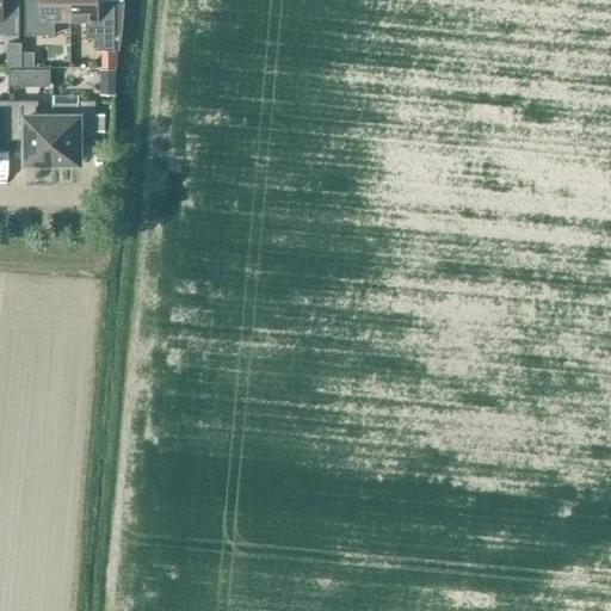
[(0,0),(0,35),(18,36),(18,0),(2,0),(1,0),(0,0)]
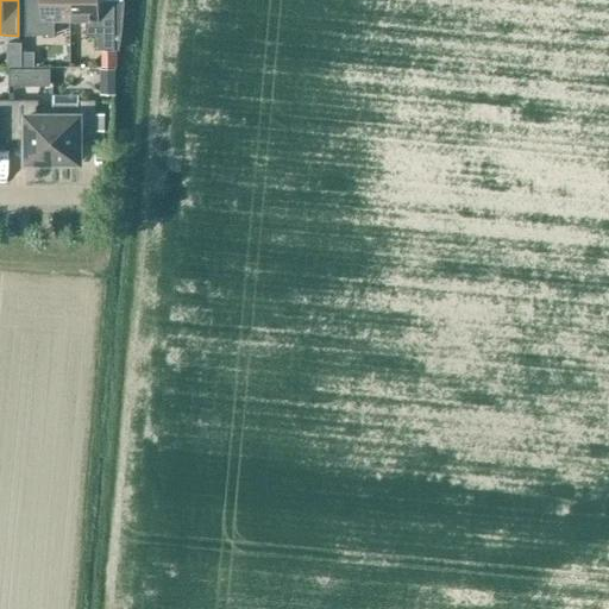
[(69,19),(69,0),(41,0),(41,1),(25,1),(25,36),(54,36),(54,19),(69,19)]
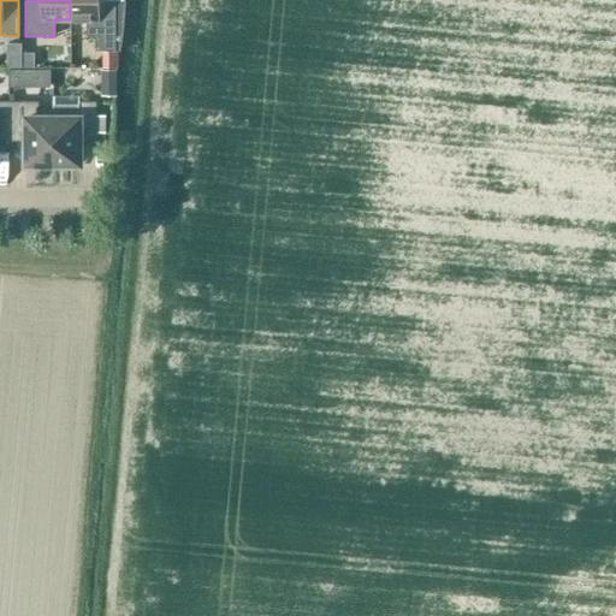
[(70,0),(70,19),(86,21),(86,36),(99,36),(99,51),(120,51),(123,36),(124,0),(114,0),(114,1),(99,1),(98,0),(70,0)]
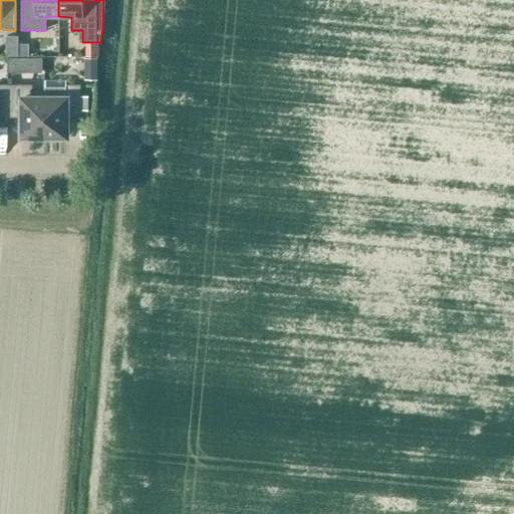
[(18,43),(18,55),(28,55),(28,43),(18,43)]
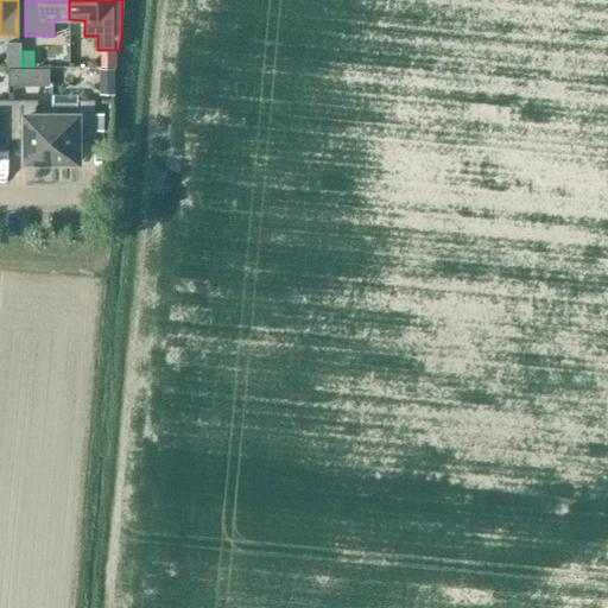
[(8,58),(8,65),(20,65),(20,54),(13,54),(8,58)]
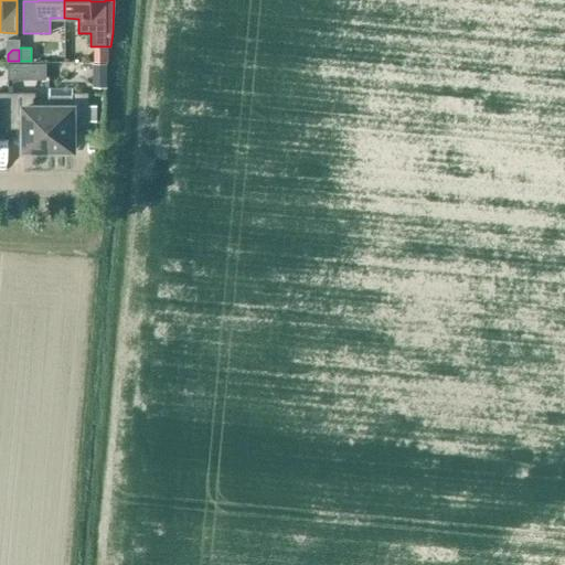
[(92,77),(92,59),(74,59),(74,77),(92,77)]
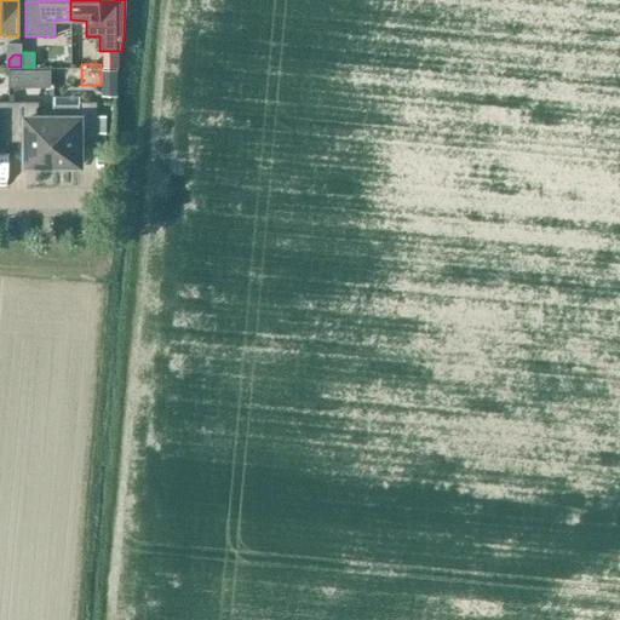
[(102,81),(115,81),(115,69),(102,69),(102,81)]
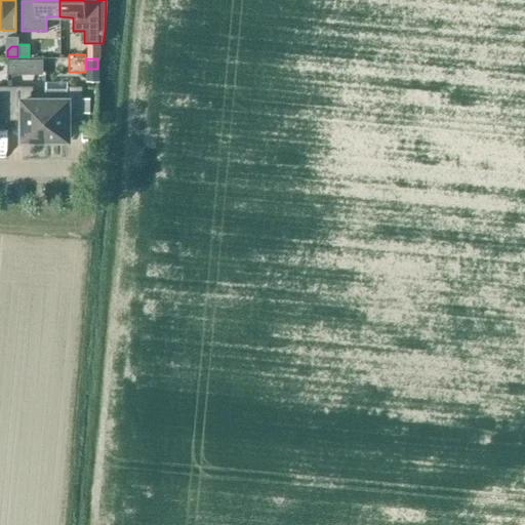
[(42,61),(8,61),(8,75),(42,75),(42,61)]
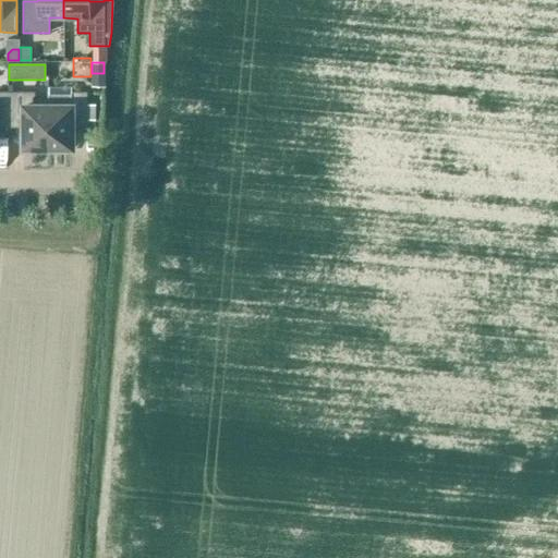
[(71,88),(47,88),(47,106),(48,149),(72,149),(72,122),(86,122),(86,93),(71,93),(71,88)]
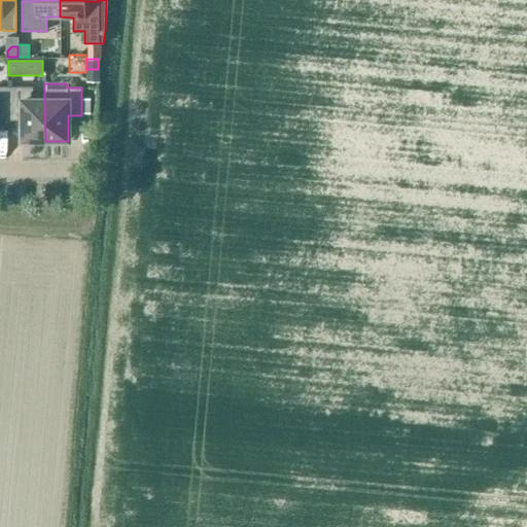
[(8,88),(7,115),(22,115),(22,141),(45,141),(44,100),(33,100),(32,88),(8,88)]
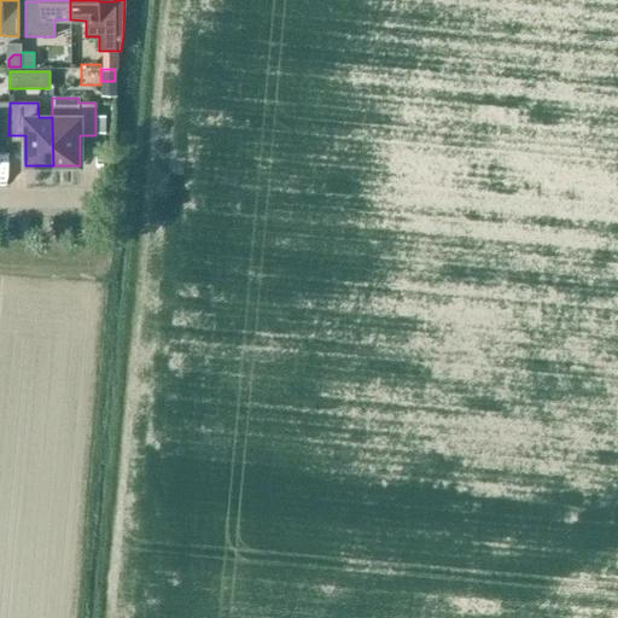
All buildings are outlined.
